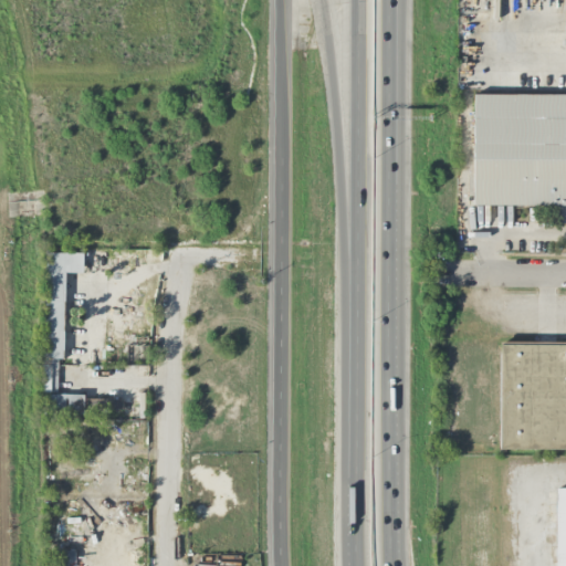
[(565,93),(472,93),(472,205),(557,206),(557,223),(565,223),(565,93)]
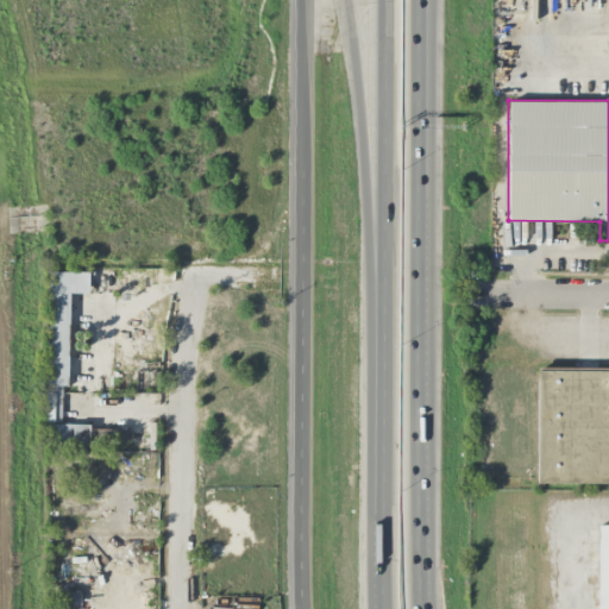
[(70,294),(88,295),(88,274),(50,272),(46,385),(68,387),(70,294)]
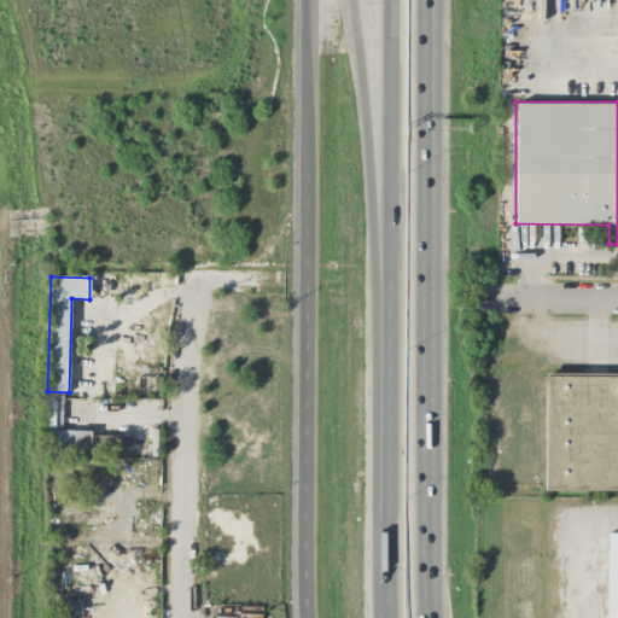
[(617,377),(546,377),(544,491),(617,491),(617,377)]
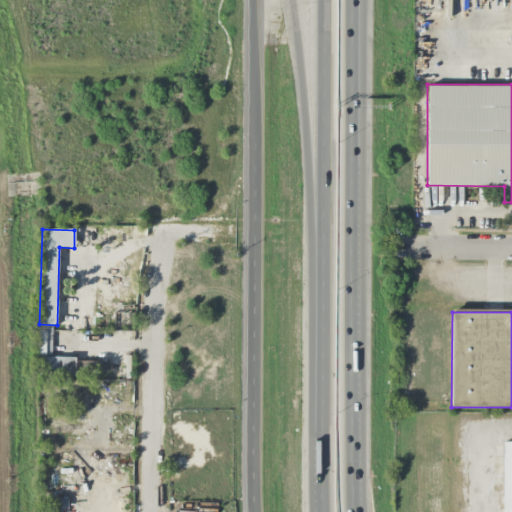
[(37,355),(52,356),(52,327),(38,327),(37,355)]
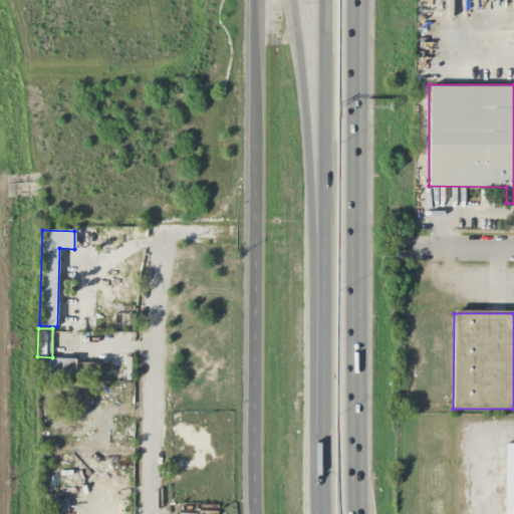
[(74,359),(44,358),(43,376),(74,377),(74,359)]
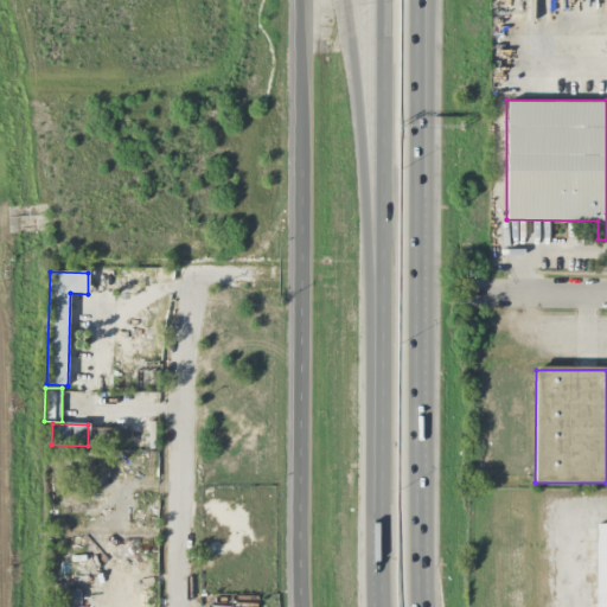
[(132,429),(116,429),(116,439),(132,439),(132,429)]
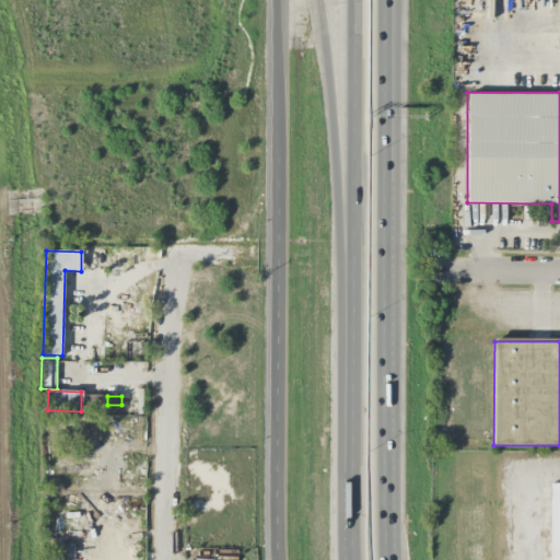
[(559,559),(559,482),(550,482),(549,559),(559,559)]
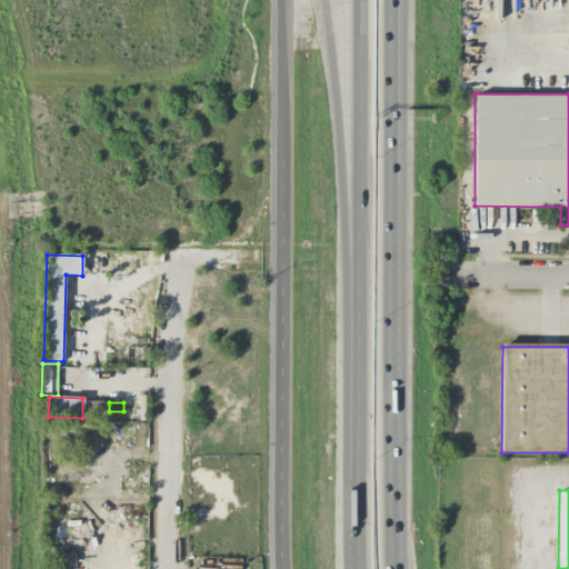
[(76,555),(58,553),(58,567),(76,567),(76,555)]
